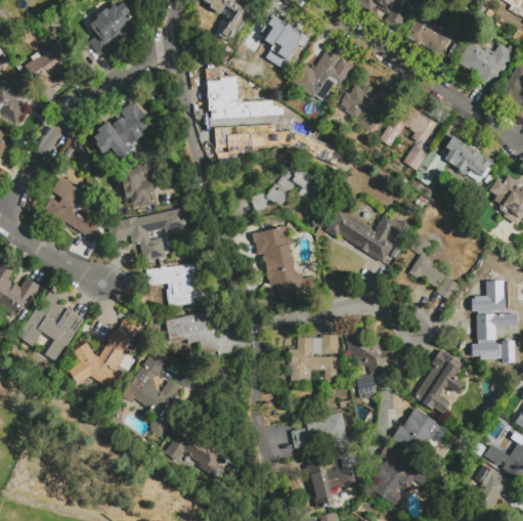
[(123,34),(121,30),(110,38),(113,42),(110,44),(110,46),(109,48),(106,49),(105,49),(104,49),(103,49),(100,51),(90,38),(97,33),(89,23),(99,14),(97,12),(109,4),(110,6),(116,2),(118,4),(123,0),(125,0),(137,17),(128,24),(131,28),(123,34)]
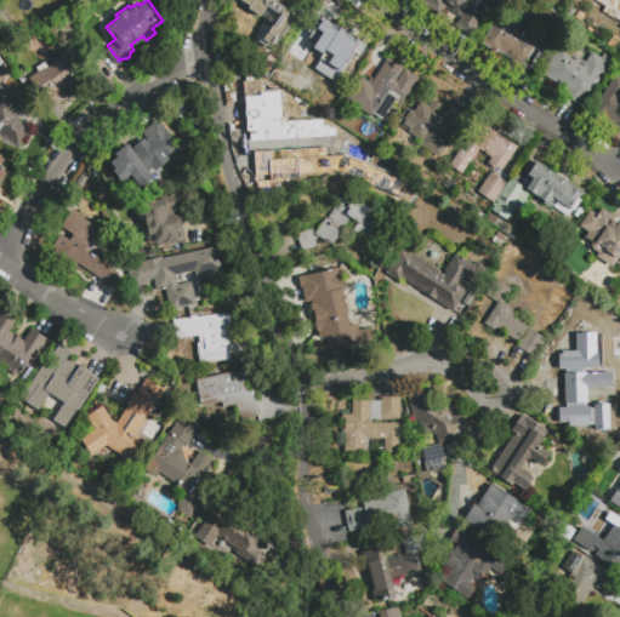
[(268,50),(252,40),(260,29),(257,28),(265,17),(260,13),(259,15),(248,7),(250,4),(245,1),(243,5),(238,1),(239,0),(273,0),(286,9),(296,15),(272,52),(268,50)]
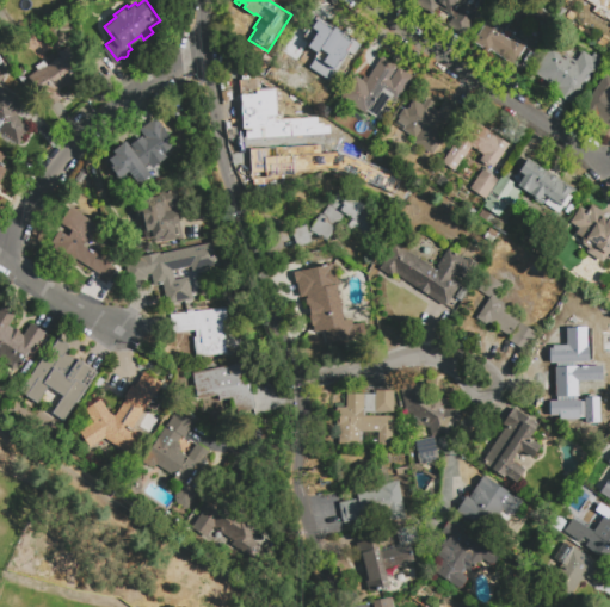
[(467,29),(451,19),(455,13),(439,4),(438,6),(429,0),(466,0),(464,1),(479,11),(467,29)]
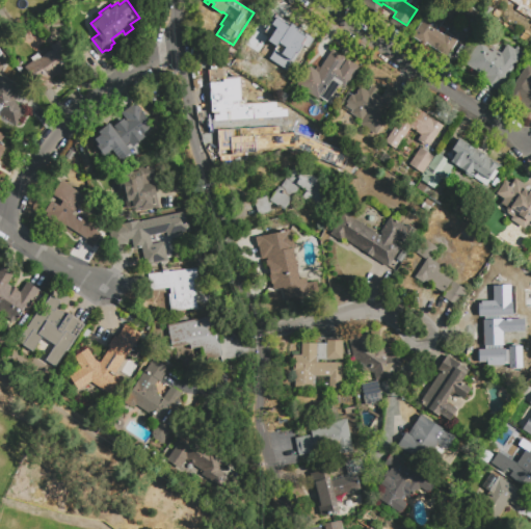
[(457,38),(446,55),(425,42),(424,44),(410,35),(429,7),(444,18),(439,26),(436,25),(434,29),(443,34),(445,31),(457,38)]
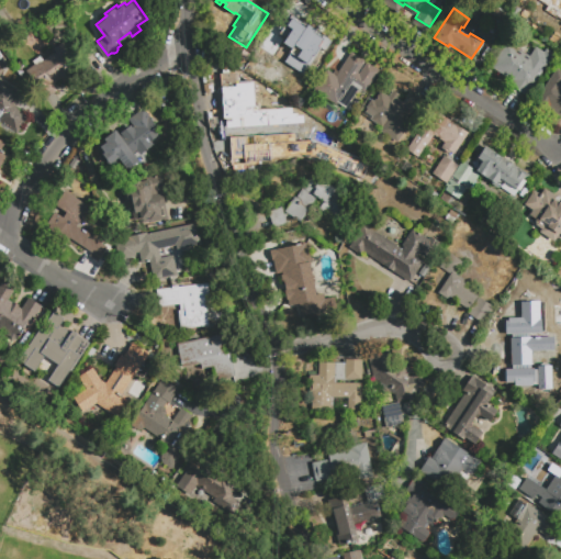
[(293,64),(278,54),(291,33),(280,25),(289,12),(303,21),(301,24),(324,40),(313,57),(306,54),(301,63),(295,59),(293,64)]
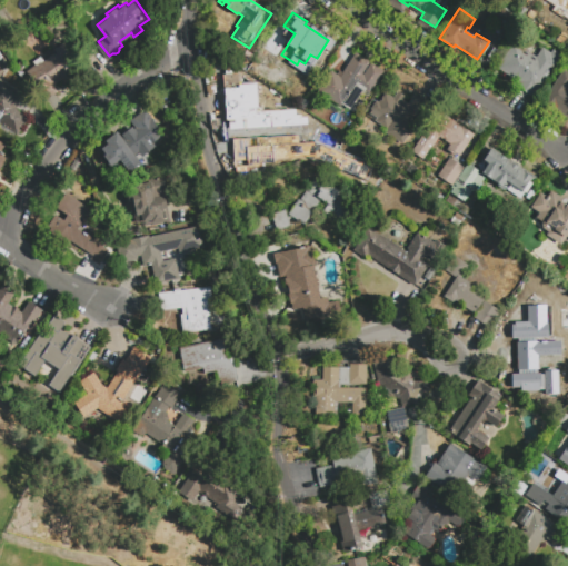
[(510,33),(501,48),(488,39),(498,25),(510,33)]
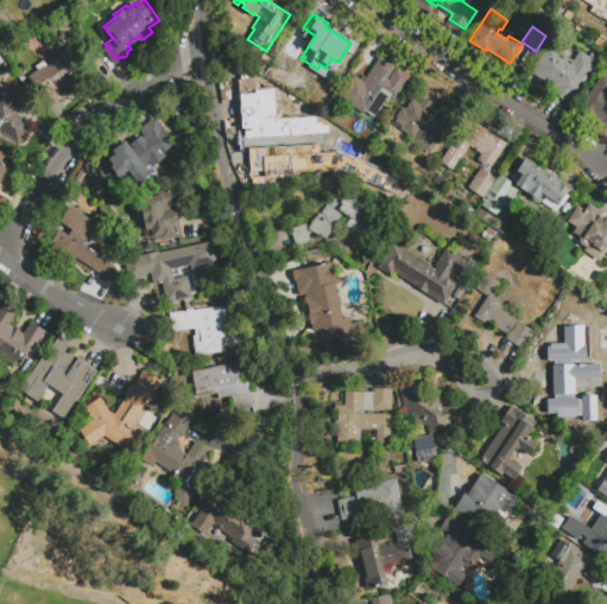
[(566,101),(549,90),(555,82),(548,77),(545,82),(530,71),(545,48),(548,44),(573,61),(579,50),(588,56),(590,52),(599,57),(576,93),(571,90),(566,101)]
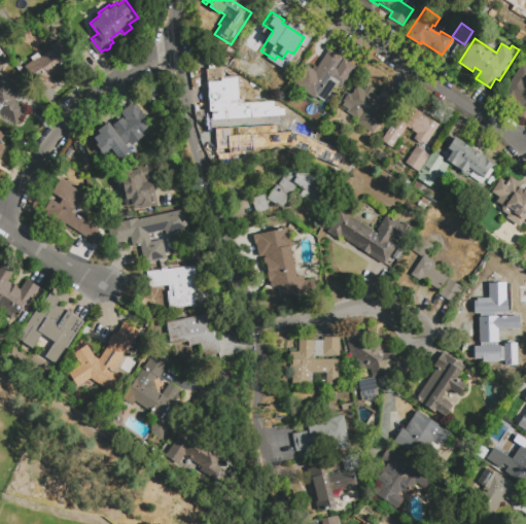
[(54,85),(41,93),(24,67),(33,61),(31,58),(38,53),(40,57),(51,49),(50,46),(60,40),(70,57),(63,61),(70,72),(61,79),(57,73),(49,79),(54,85)]
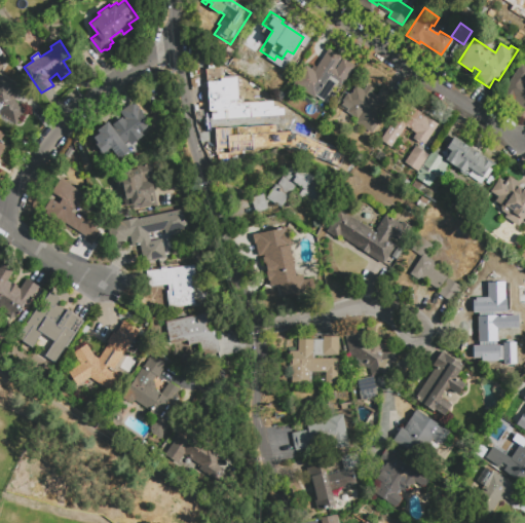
[(0,43),(5,51),(1,58),(3,59),(0,64),(0,71),(1,72),(0,74),(19,85),(12,96),(15,98),(14,100),(26,107),(15,123),(12,121),(11,123),(0,117),(0,43)]
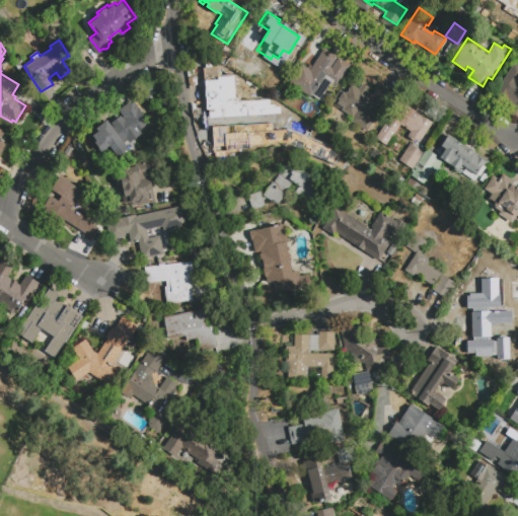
[(290,83),(302,65),(307,68),(309,64),(312,66),(324,48),(337,57),(329,67),(331,68),(339,58),(350,65),(338,84),(334,82),(333,84),(330,82),(319,99),(312,95),(311,96),(290,83)]
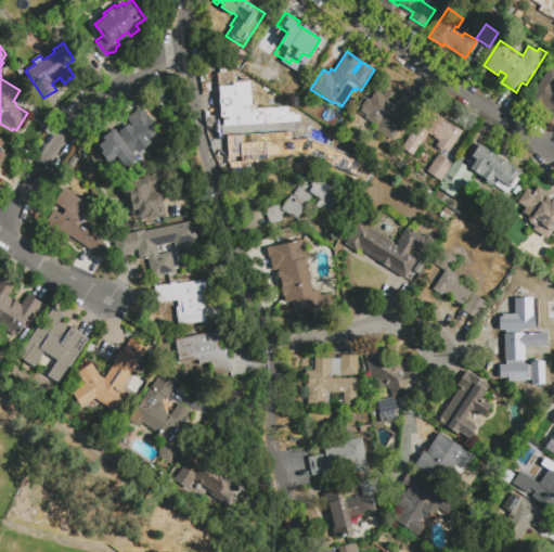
[(265,74),(252,65),(260,52),(272,61),(265,74)]
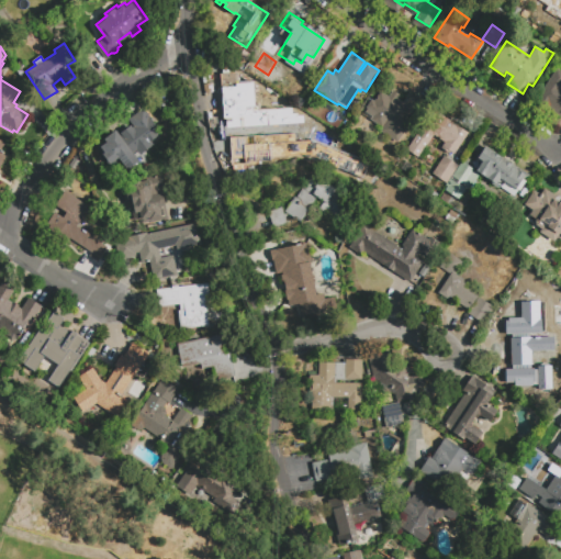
[(560,116),(548,108),(546,110),(535,102),(557,68),(560,70),(560,116)]
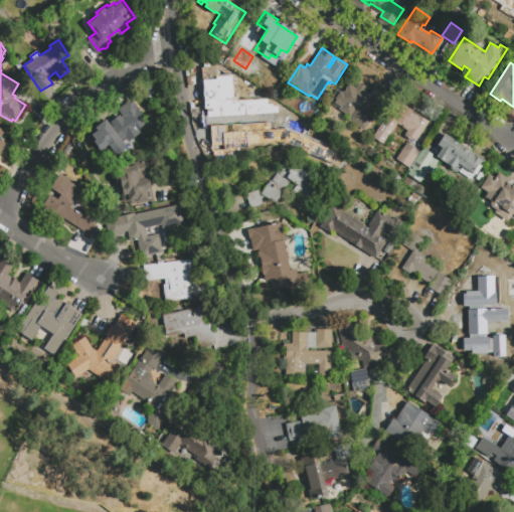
[(242,139),(224,143),(212,83),(223,80),(224,87),(233,84),(233,86),(240,84),(243,97),(245,97),(250,123),(239,126),(242,139)]
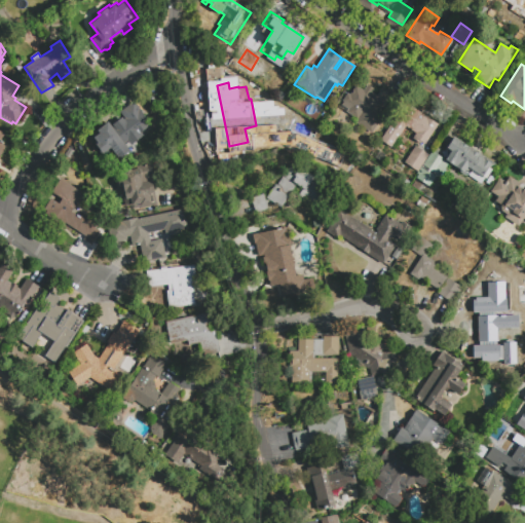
[(341,104),(347,92),(350,95),(357,85),(364,90),(367,84),(374,88),(372,92),(377,96),(383,86),(397,95),(387,110),(382,107),(375,118),(379,120),(372,133),(355,122),(358,119),(347,112),(349,109),(341,104)]
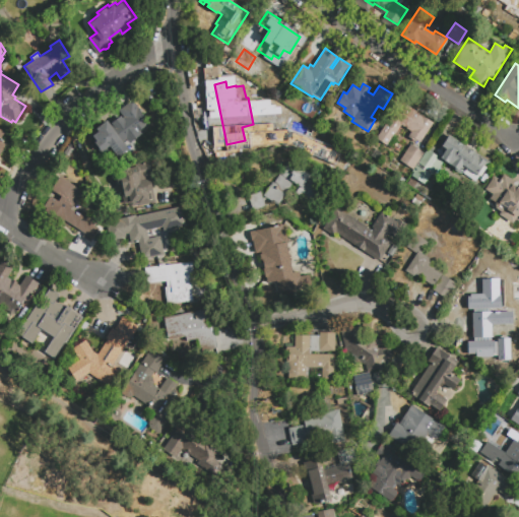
[(118,111),(132,100),(148,122),(145,124),(146,126),(140,130),(142,133),(126,145),(130,149),(118,158),(111,147),(103,153),(87,133),(109,118),(112,122),(121,115),(118,111)]
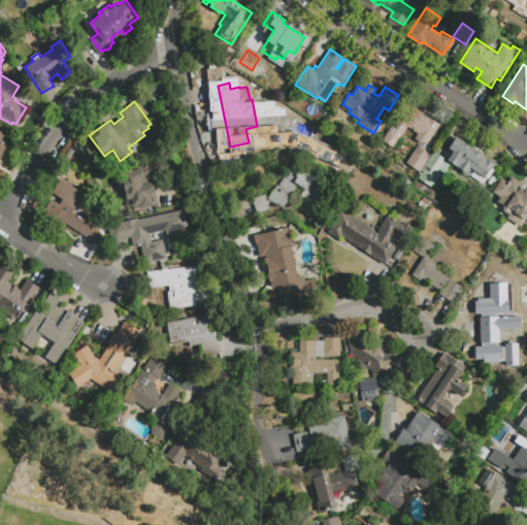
[(439,126),(427,145),(423,142),(422,144),(415,139),(419,134),(407,127),(393,149),(383,141),(407,104),(439,126)]
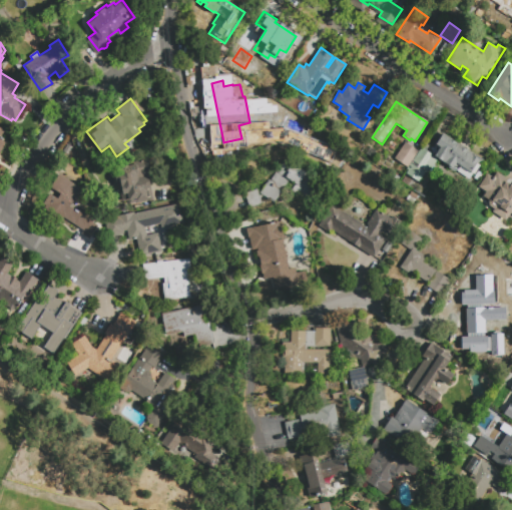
[(316,132),(306,147),(285,134),(295,119),(316,132)]
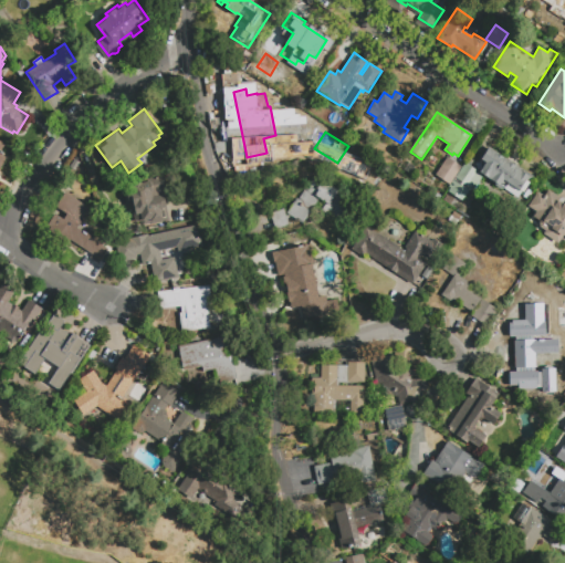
[(534,176),(523,191),(509,183),(505,188),(495,183),(494,184),(478,173),(469,187),(456,178),(464,163),(479,171),(484,163),(480,159),(489,146),(534,176)]
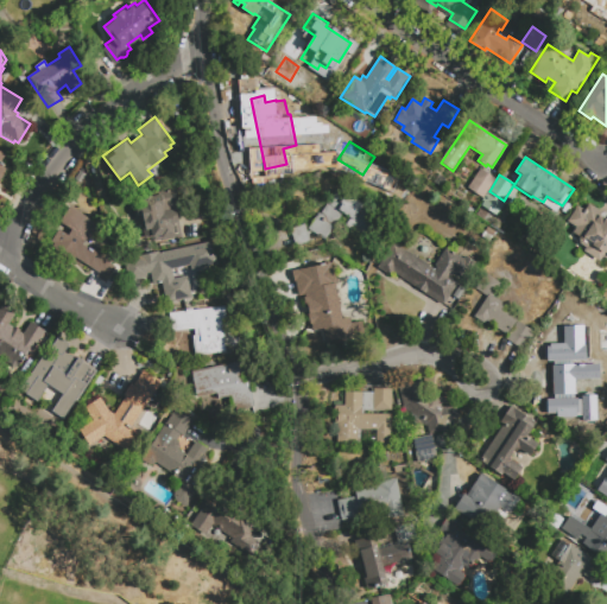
[(484,197),(468,188),(479,171),(493,180),(484,197)]
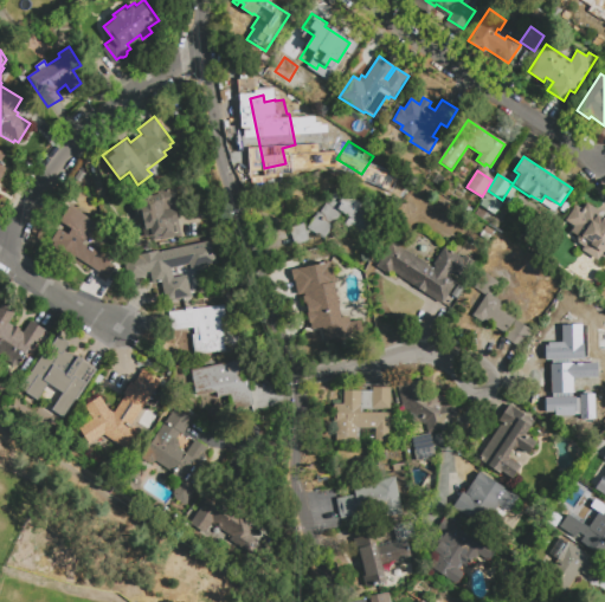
[(182,233),(179,234),(180,240),(166,243),(165,241),(150,244),(148,234),(145,235),(140,214),(139,214),(137,205),(141,205),(139,195),(174,188),(182,225),(181,226),(182,233)]
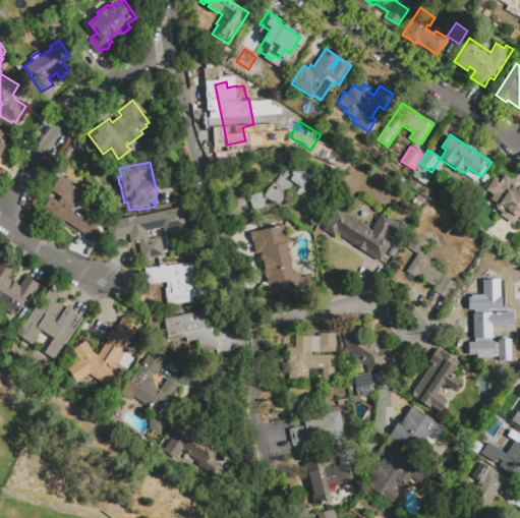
[(324,184),(311,204),(295,193),(299,186),(293,183),(279,206),(264,196),(273,182),(275,183),(284,169),(291,173),(296,166),(324,184)]
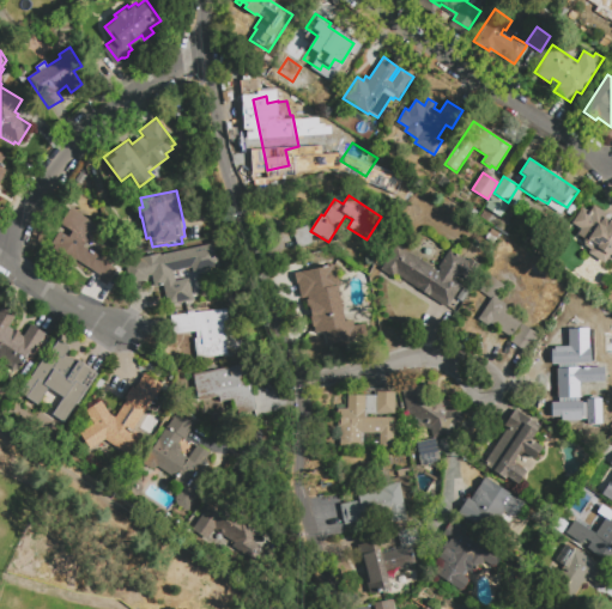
[(571,223),(582,206),(588,211),(593,205),(606,213),(607,212),(609,212),(610,212),(611,213),(611,254),(610,253),(604,262),(587,250),(589,248),(583,244),(583,237),(576,233),(580,227),(571,223)]
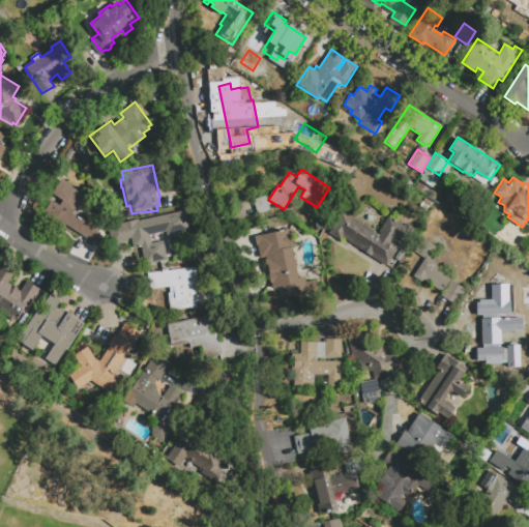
[(92,245),(83,240),(86,237),(65,224),(62,229),(46,217),(49,213),(46,212),(49,207),(46,205),(50,199),(58,204),(62,199),(54,194),(62,180),(90,199),(89,200),(82,211),(90,215),(88,217),(98,224),(94,229),(100,233),(92,245)]
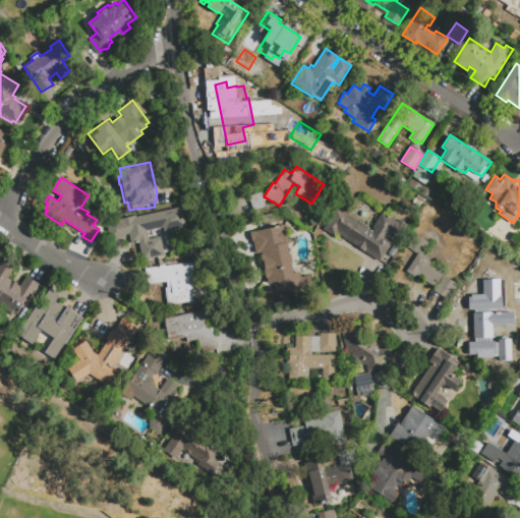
[(266,207),(253,211),(248,196),(261,192),(266,207)]
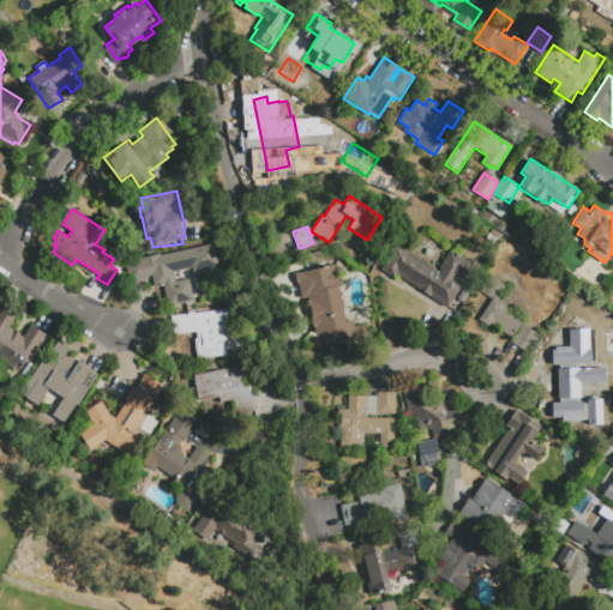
[(220,264),(220,265),(192,270),(191,266),(173,270),(175,279),(188,277),(193,299),(188,299),(168,303),(164,284),(154,287),(151,275),(145,276),(146,279),(130,282),(125,261),(140,259),(140,258),(160,253),(160,254),(214,243),(215,243),(220,264)]
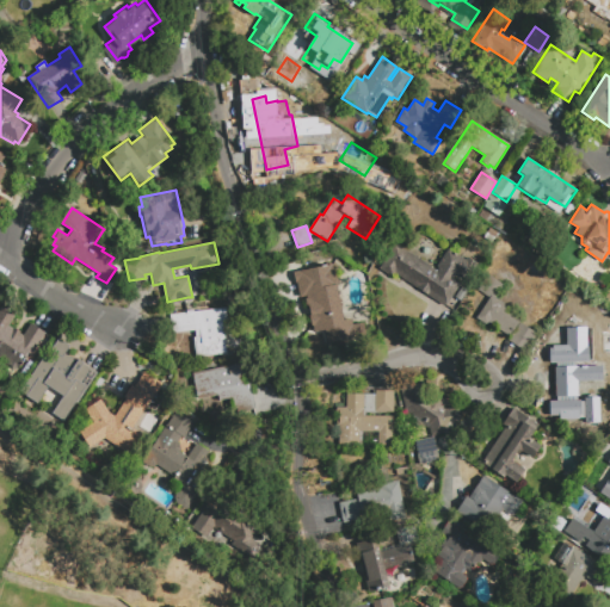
[(380,268),(395,245),(437,271),(439,267),(438,266),(449,249),(466,260),(462,266),(473,272),(468,279),(456,272),(453,278),(460,283),(445,305),(395,273),(393,277),(380,268)]
